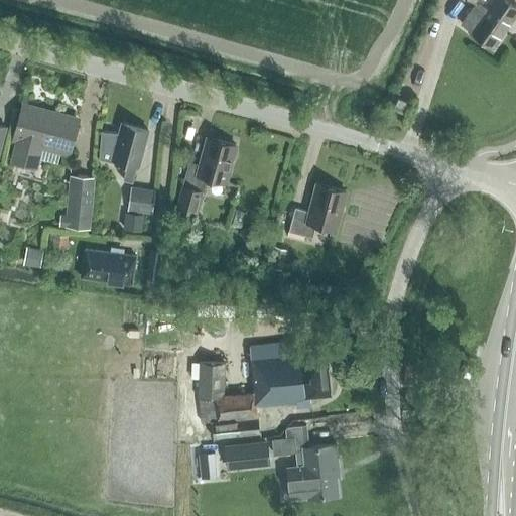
[(469,30),(492,47),(515,13),(515,6),(507,0),(470,0),(475,3),(471,11),(461,24),(470,30),(469,30)]
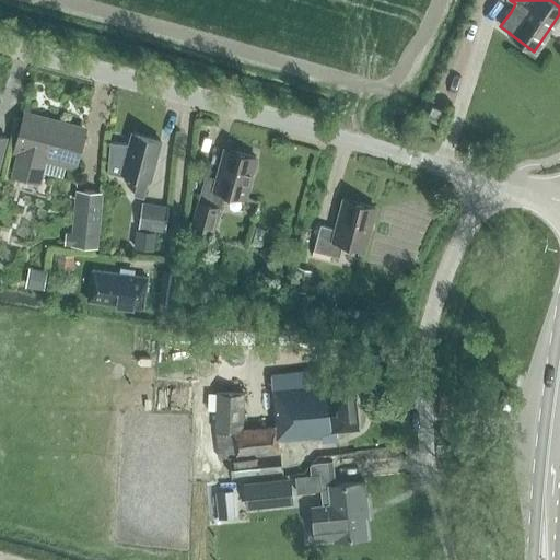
[(428,117),(435,120),(439,123),(444,109),(433,105),(428,117)]
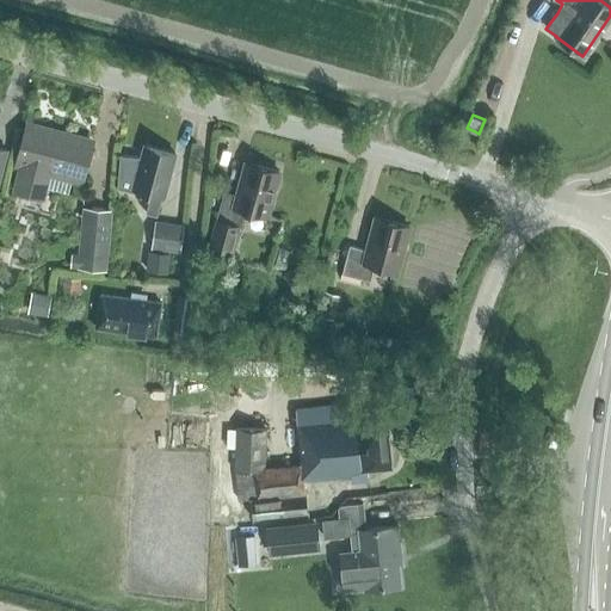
[(81,180),(91,142),(28,125),(17,164),(23,166),(16,190),(41,197),(48,172),(81,180)]
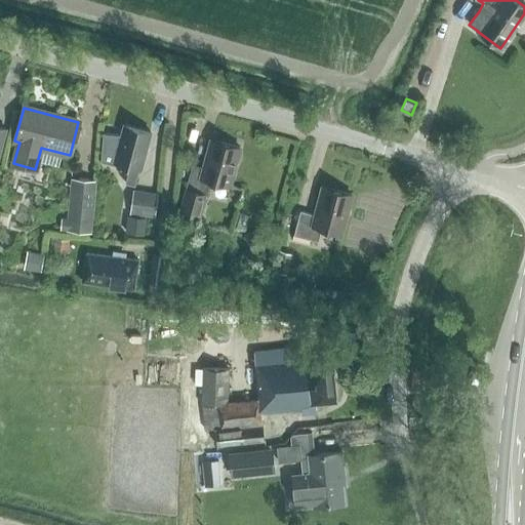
[(139,169),(150,132),(124,125),(114,163),(129,167),(125,184),(134,186),(138,169),(139,169)]
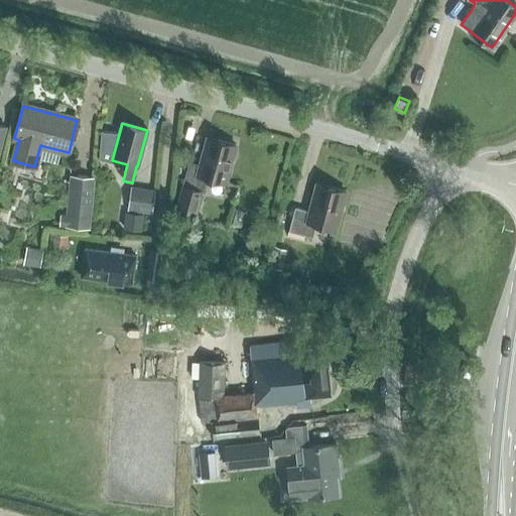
[(224,183),(235,144),(208,137),(201,165),(188,161),(175,209),(196,214),(206,178),(224,183)]
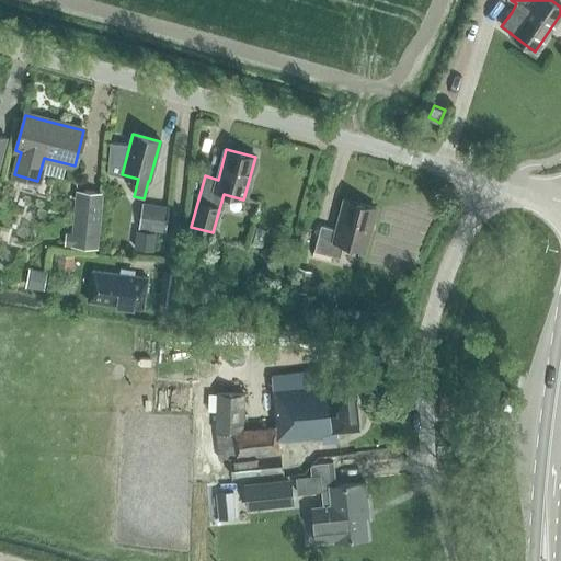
[(99,237),(102,193),(76,191),(72,233),(65,232),(64,245),(70,245),(70,247),(98,249),(99,237)]
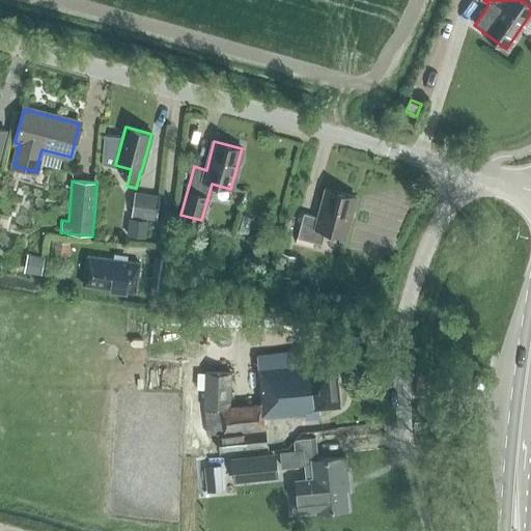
[(343,236),(355,197),(327,189),(319,218),(303,214),(297,238),(322,245),(325,231),(343,236)]
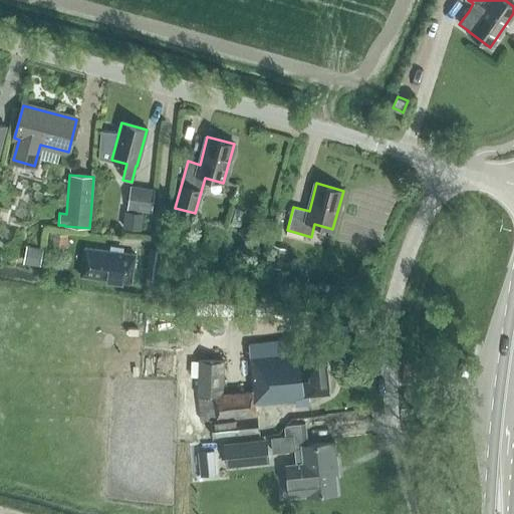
[(151,213),(154,193),(130,189),(126,209),(151,213)]
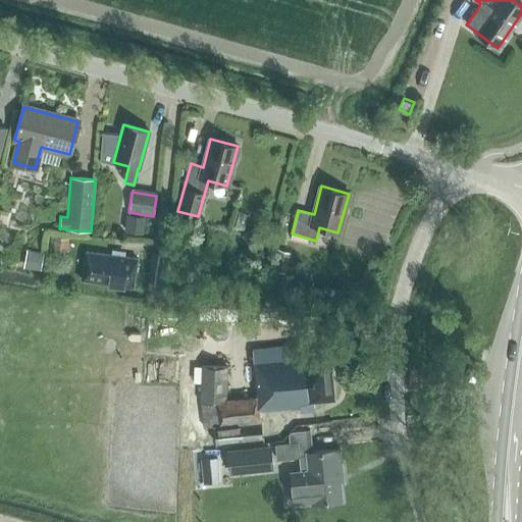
[(68,239),(50,237),(48,253),(66,256),(68,239)]
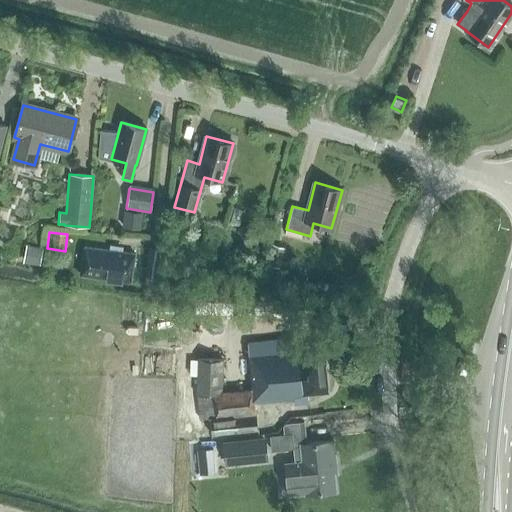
[(43,248),(25,244),(22,262),(40,265),(43,248)]
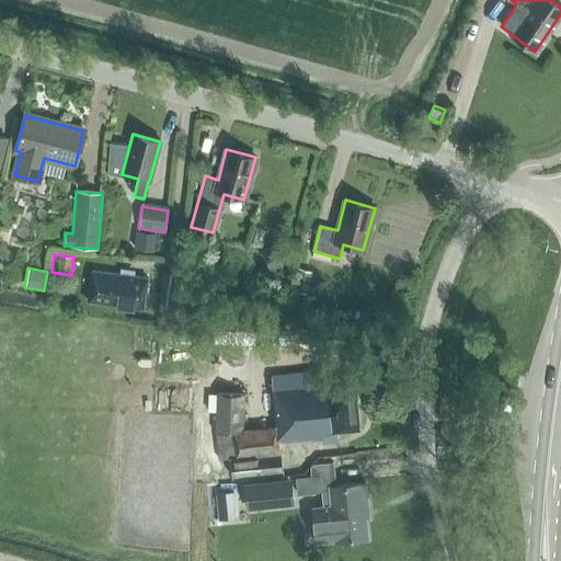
[(312,272),(298,267),(292,290),(306,294),(312,272)]
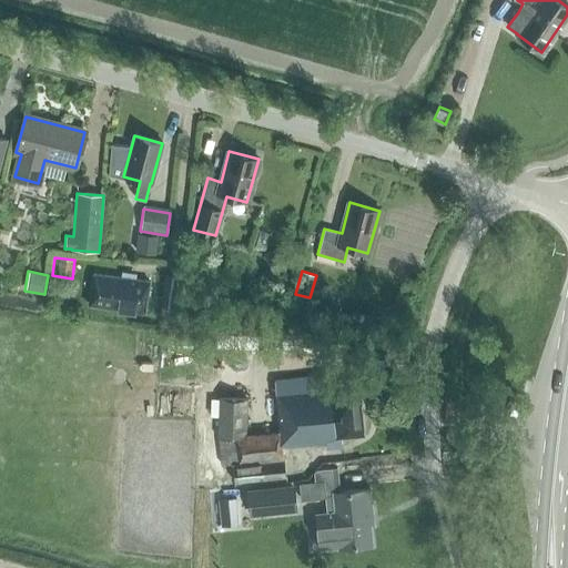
[(144,313),(149,282),(93,274),(89,304),(144,313)]
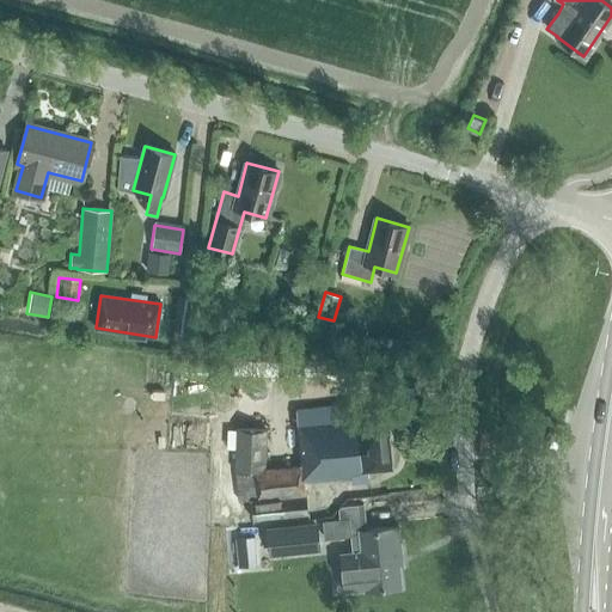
[(194,300),(178,297),(172,330),(189,334),(194,300)]
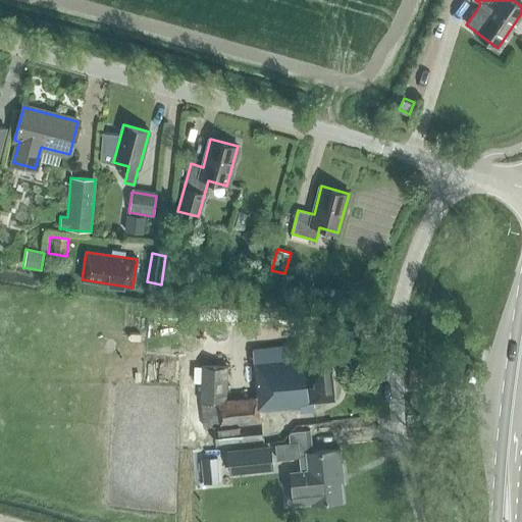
[(203,327),(223,328),(224,318),(240,318),(240,304),(204,303),(203,327)]
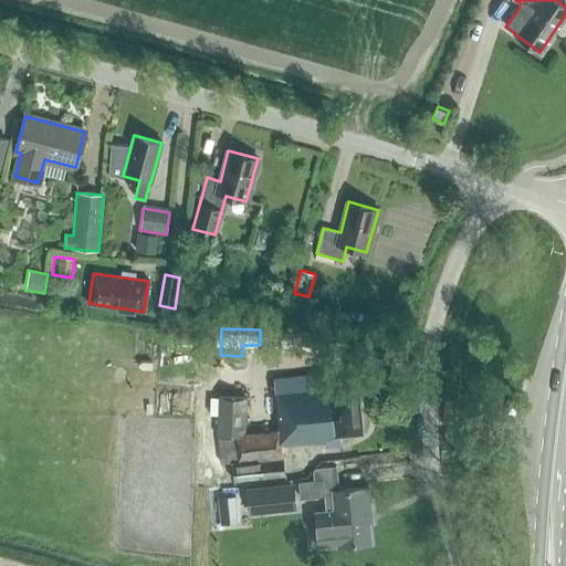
[(341,435),(363,432),(357,384),(329,386),(328,374),(273,379),(279,431),(280,446),(282,446),(324,441),(325,448),(341,446),(341,435)]
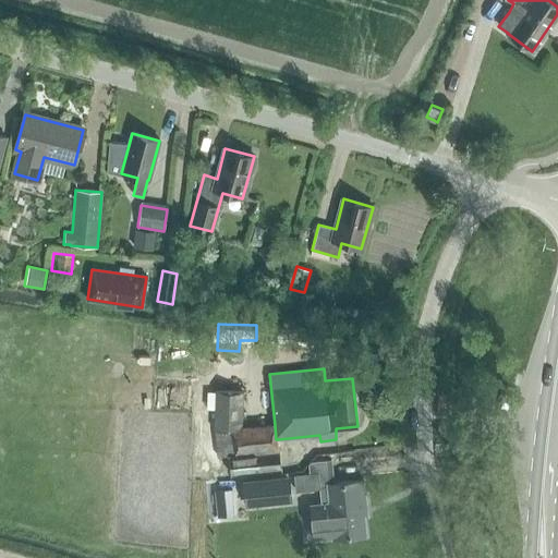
[(216,391),(214,431),(215,431),(239,428),(241,392),(216,391)]
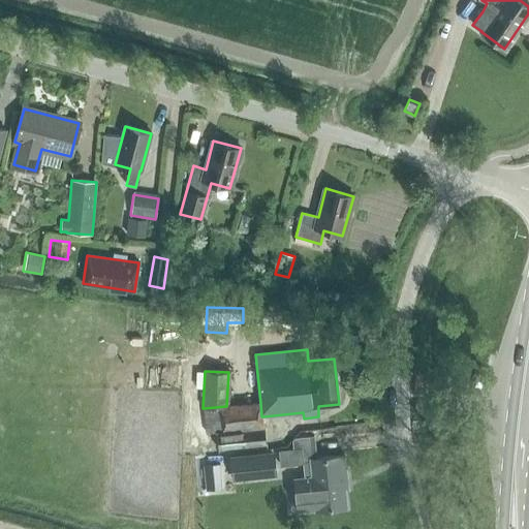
[(226,406),(204,408),(207,433),(216,432),(218,449),(267,444),(263,416),(261,416),(260,403),(226,406)]
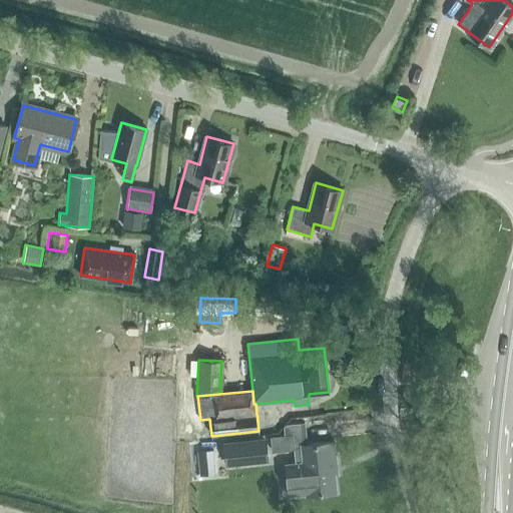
[(286,426),(283,429),(284,436),(293,435),(294,449),(302,448),(304,464),(296,464),(286,465),(289,495),(307,494),(307,495),(335,493),(332,467),(337,467),(334,442),(307,444),(305,424),(286,426)]
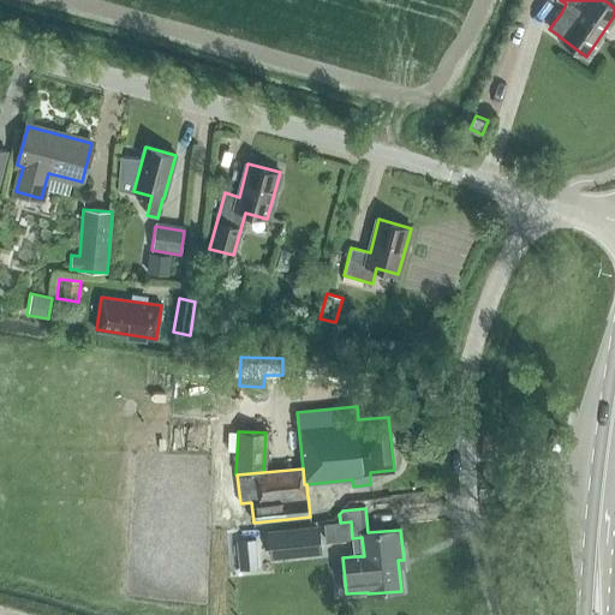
[(340,523),(324,524),(326,541),(352,538),(351,521),(340,523)]
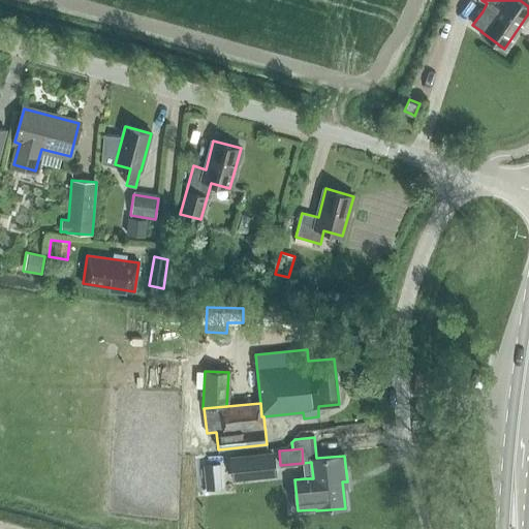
[(273,454),(248,456),(250,477),(276,474),(273,454)]
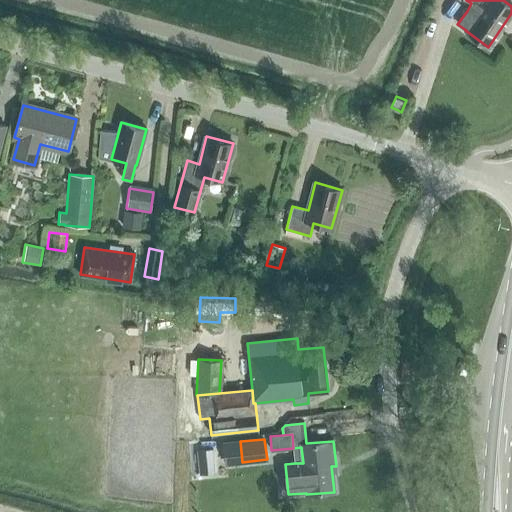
[(212,450),(198,452),(200,476),(214,474),(212,450)]
